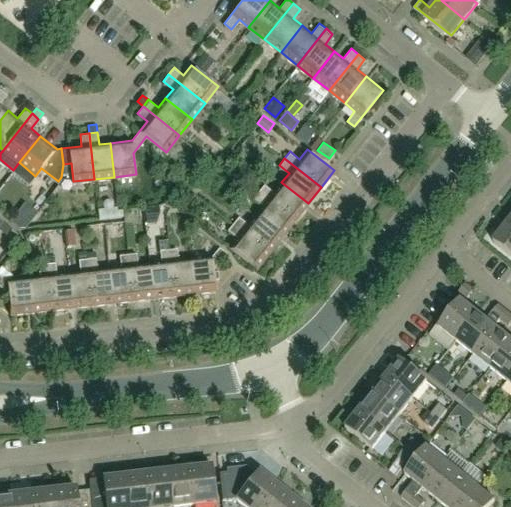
[(308,203),(281,182),(274,191),(264,183),(259,190),(295,219),(308,203)]
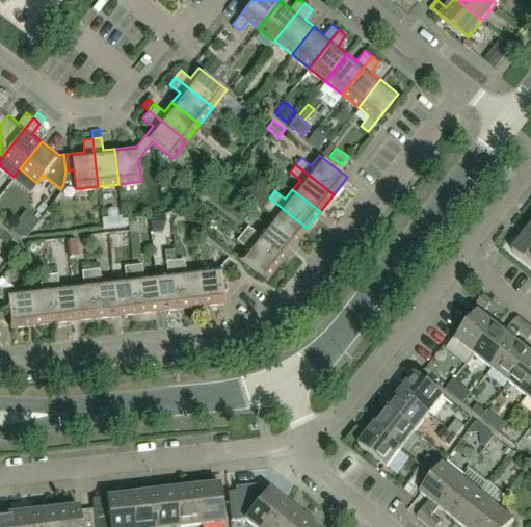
[(307,228),(269,198),(263,205),(273,213),(266,222),(294,244),(307,228)]
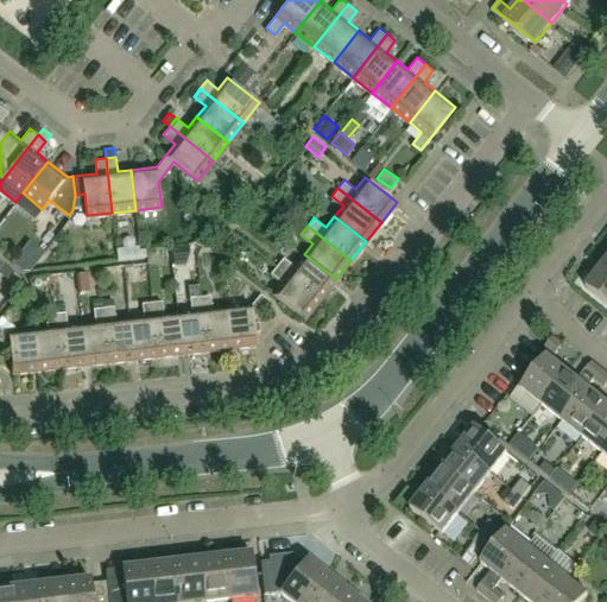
[(115,248),(117,258),(147,254),(146,248),(140,248),(140,245),(115,248)]
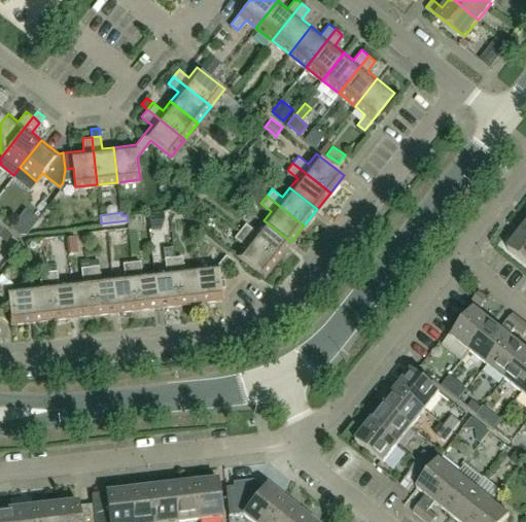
[(291,242),(264,220),(256,230),(246,221),(240,229),(278,258),(291,242)]
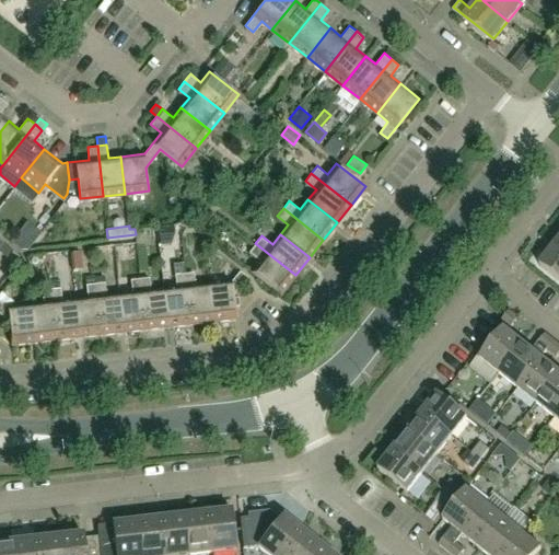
[(558,244),(556,242),(540,262),(558,276),(558,244)]
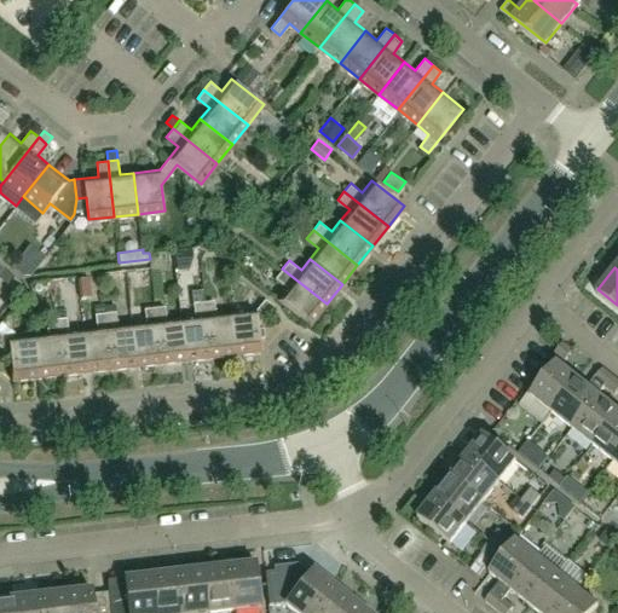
[(327,304),(282,269),(276,277),(288,287),(278,299),(293,311),(311,324),(327,304)]
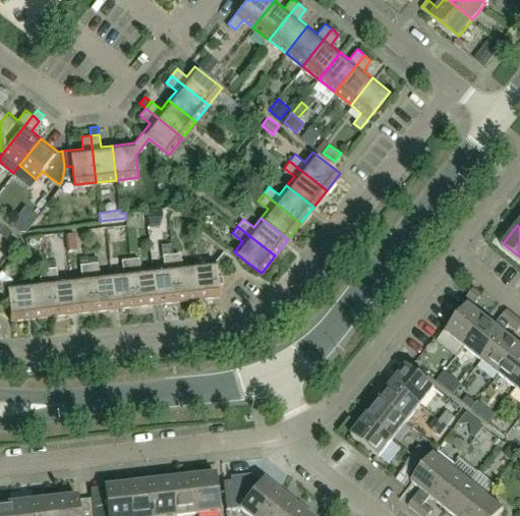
[(12,230),(6,237),(15,244),(21,237),(12,230)]
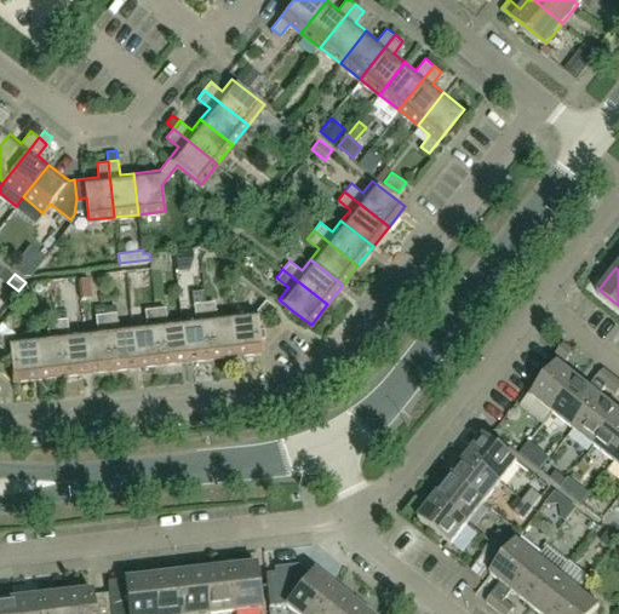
[(79,277),(81,297),(92,296),(90,276),(79,277)]
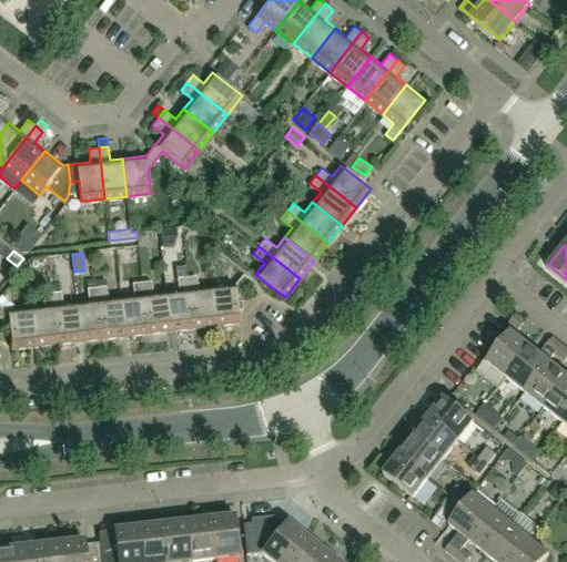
[(186,264),(176,265),(178,276),(188,275),(186,264)]
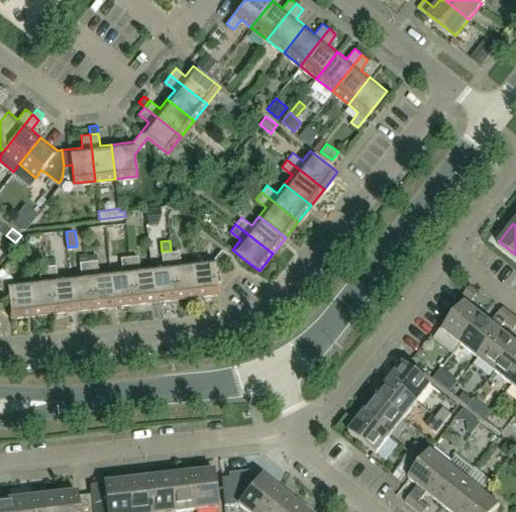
[(218,292),(215,271),(228,253),(222,248),(214,259),(193,261),(197,295),(218,292)]
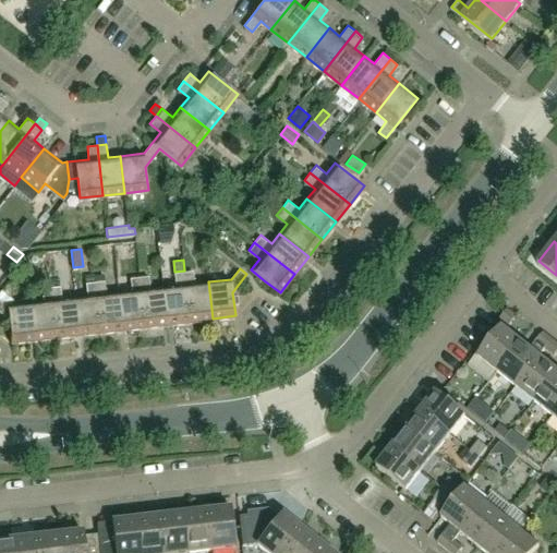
[(213,319),(208,281),(195,283),(193,269),(184,271),(190,321),(213,319)]
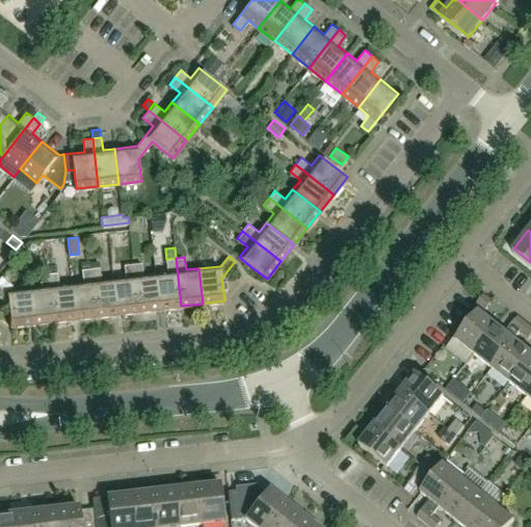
[(181,306),(176,258),(166,259),(167,271),(156,273),(160,308),(181,306)]
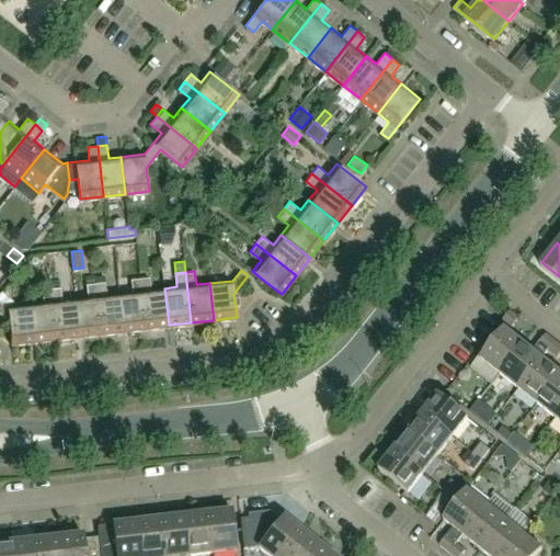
[(169,325),(164,288),(151,290),(150,276),(140,278),(146,328),(169,325)]
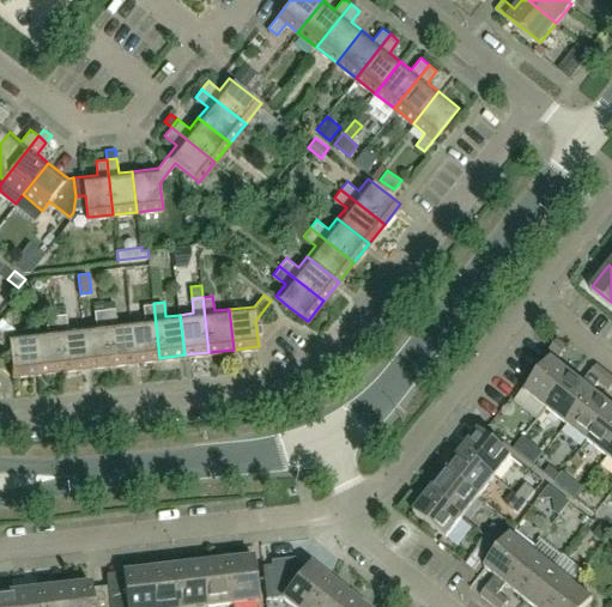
[(159,358),(153,303),(143,304),(145,319),(131,320),(135,360),(159,358)]
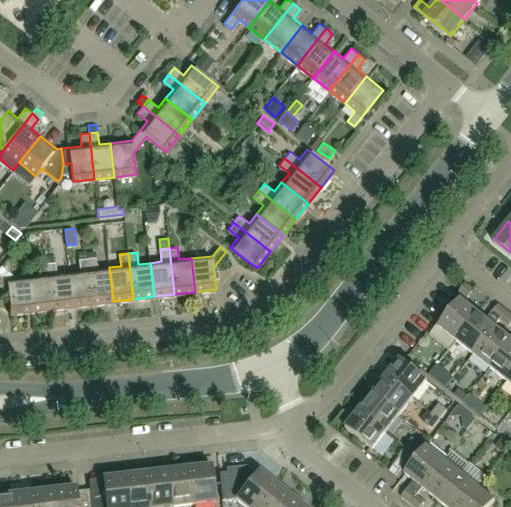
[(113,301),(109,267),(97,269),(96,256),(87,257),(93,304),(113,301)]
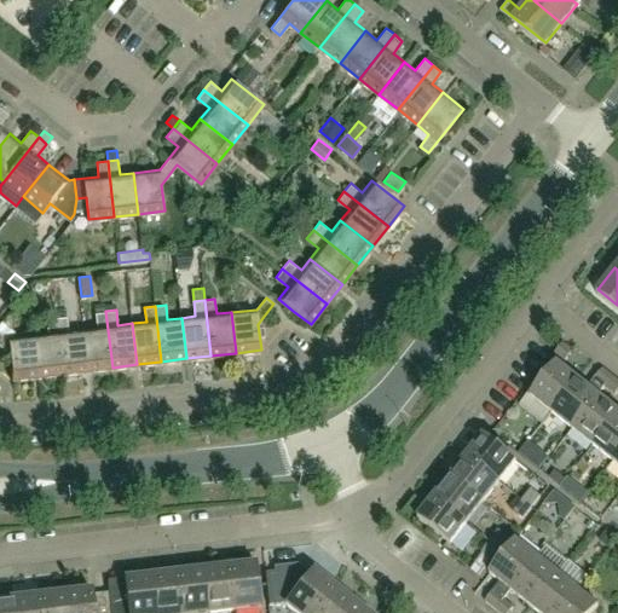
[(113,368),(105,311),(96,312),(97,328),(84,329),(87,370),(113,368)]
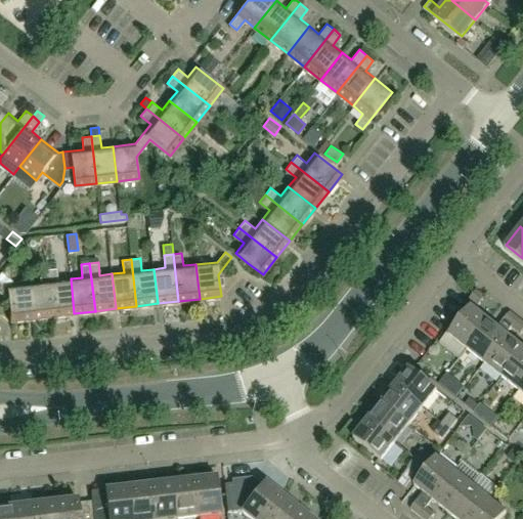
[(74,313),(71,278),(58,279),(56,267),(48,268),(53,315),(74,313)]
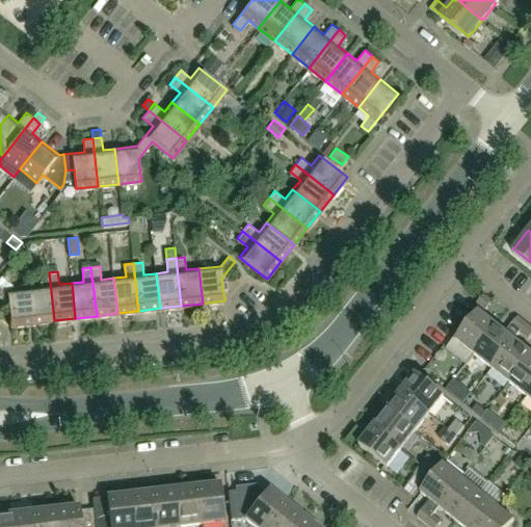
[(54,320),(49,272),(40,273),(42,286),(29,288),(33,323),(54,320)]
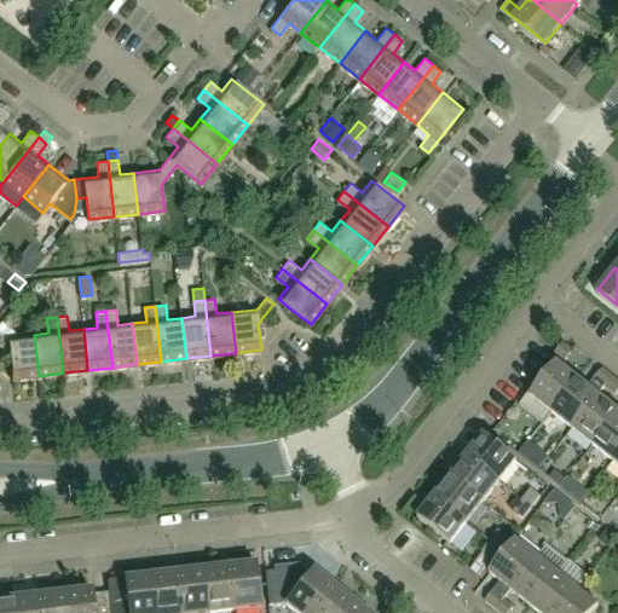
[(39,376),(34,335),(9,337),(0,330),(0,345),(6,350),(10,353),(13,379),(39,376)]
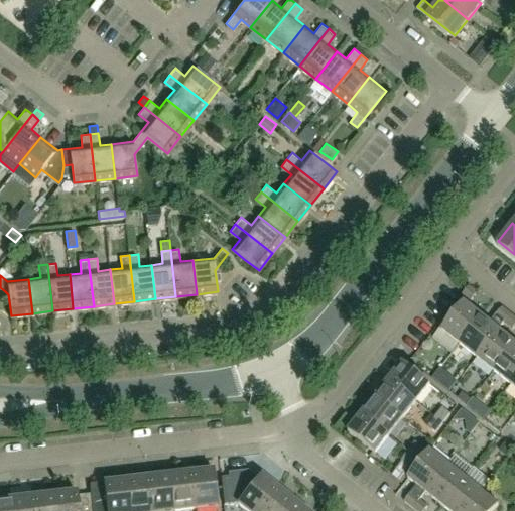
[(472,297),(478,289),(470,283),(463,291),(472,297)]
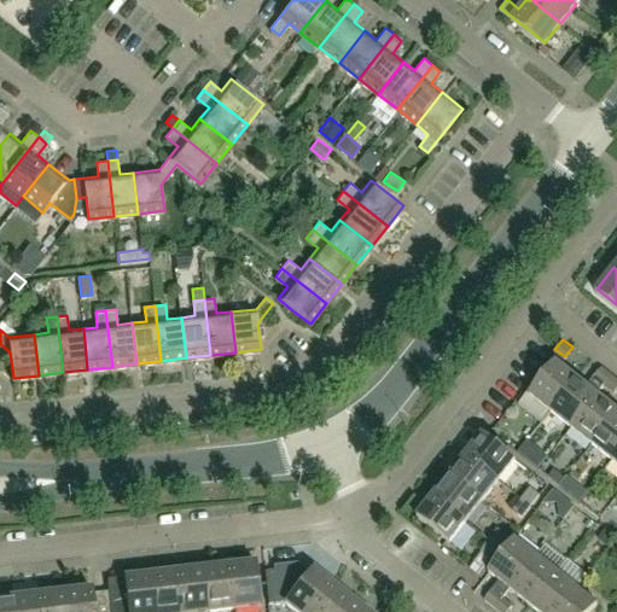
[(552,408),(577,376),(557,359),(530,391),(552,408)]
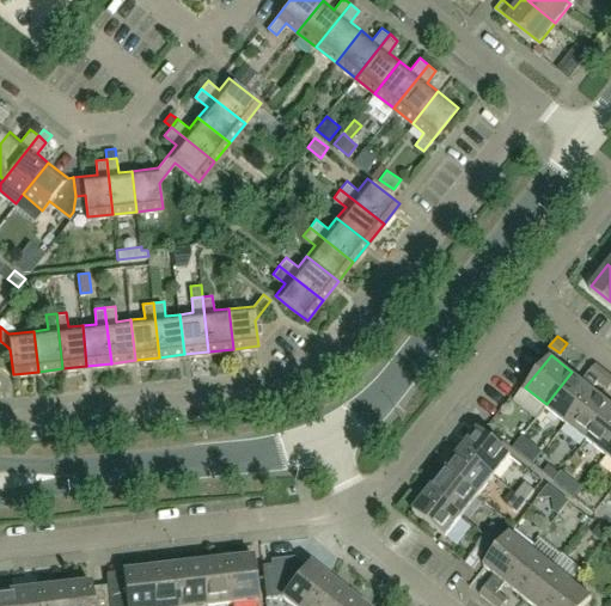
[(599,379),(606,368),(597,361),(590,371),(599,379)]
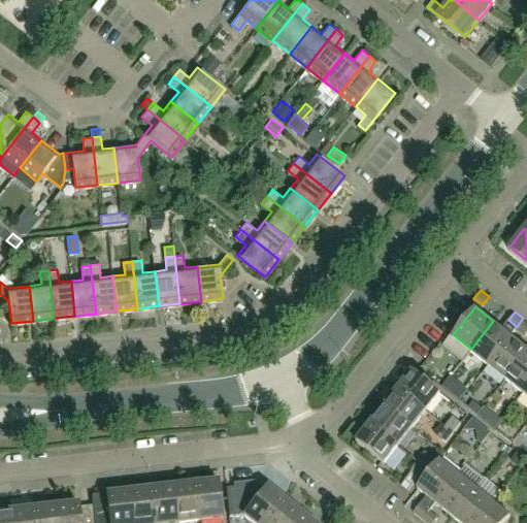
[(525,333),(526,332),(526,321),(523,318),(517,327),(525,333)]
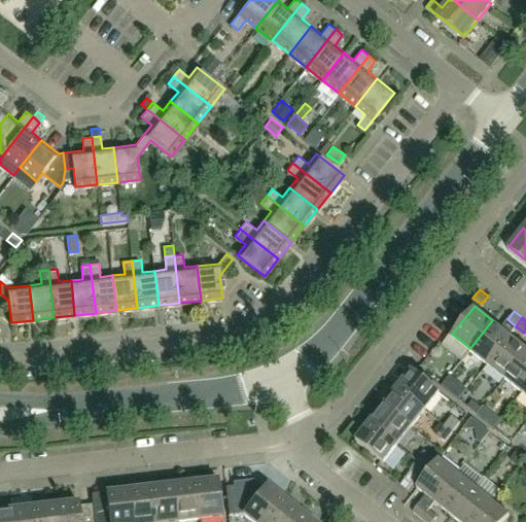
[(488,361),(510,334),(492,320),(470,348),(488,361)]
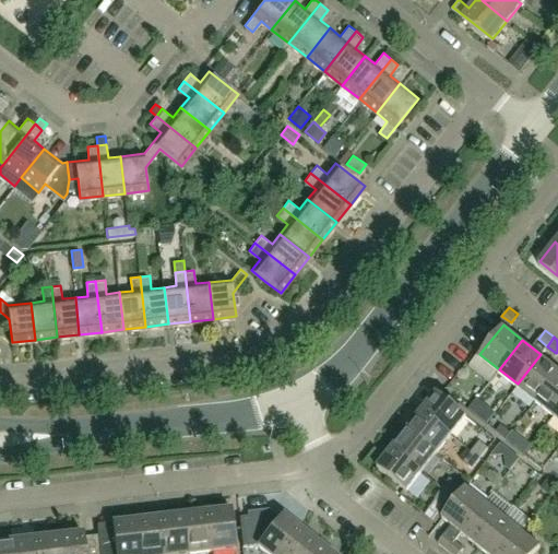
[(536,399),(557,369),(557,367),(541,354),(518,384),(536,399)]
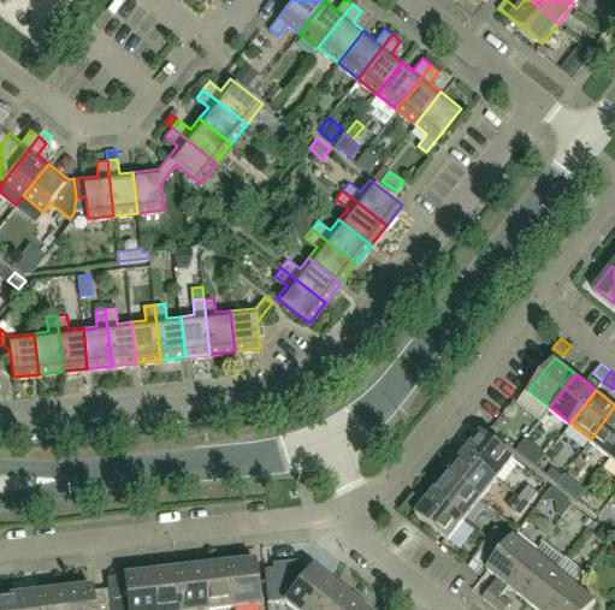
[(610,455),(614,450),(614,407),(591,439),(610,455)]
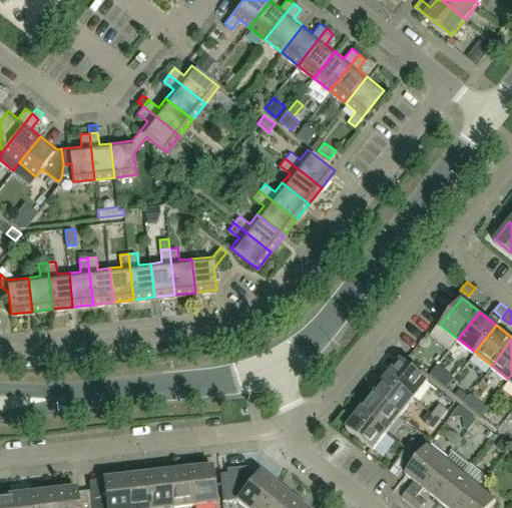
[(428,379),(405,360),(401,357),(387,375),(415,396),(428,379)]
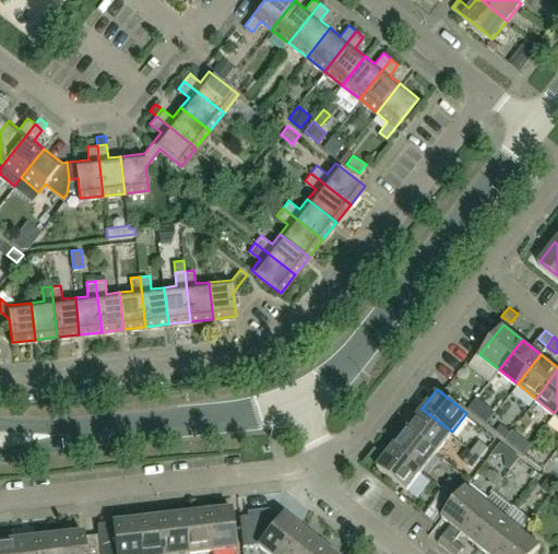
[(488,403),(479,415),(487,422),(497,410),(488,403)]
